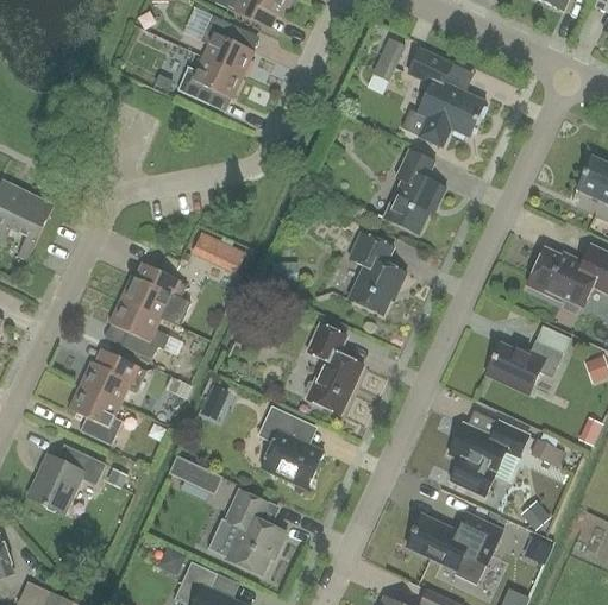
[(229,0),(226,6),(258,21),(264,8),(281,17),(288,0),(229,0)]
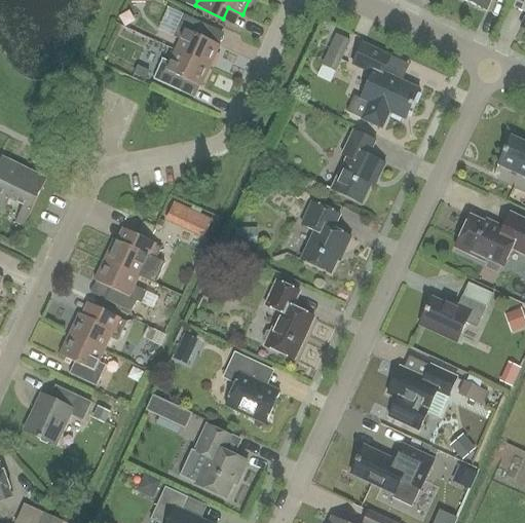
[(469,0),(486,8),(490,0),(469,0)]
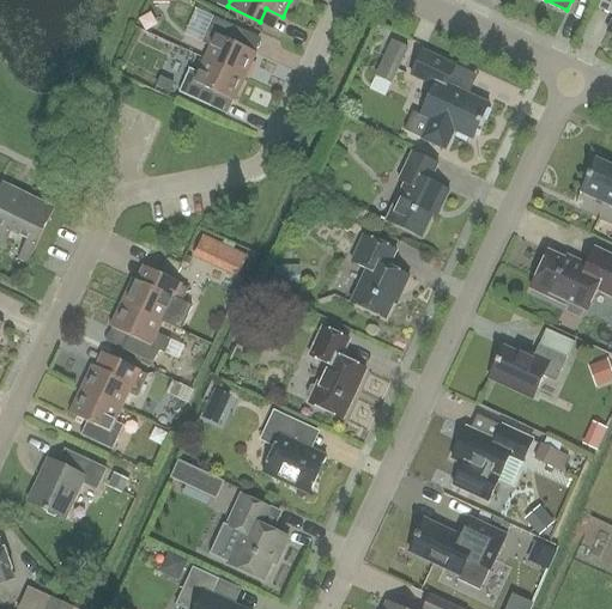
[(205,56),(246,75),(258,49),(240,42),(246,29),(214,14),(203,40),(211,43),(205,56)]
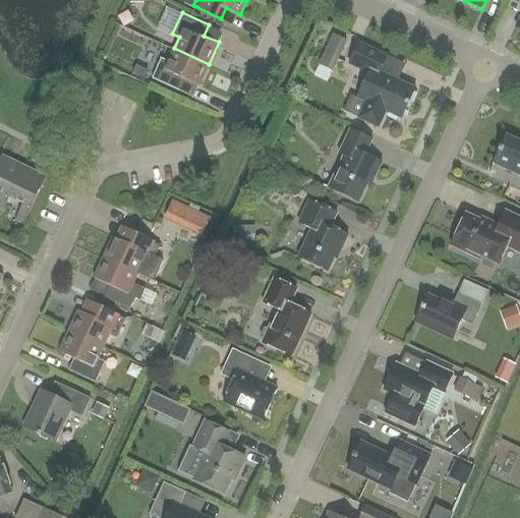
[(331,69),(346,38),(332,32),(318,63),(331,69)]
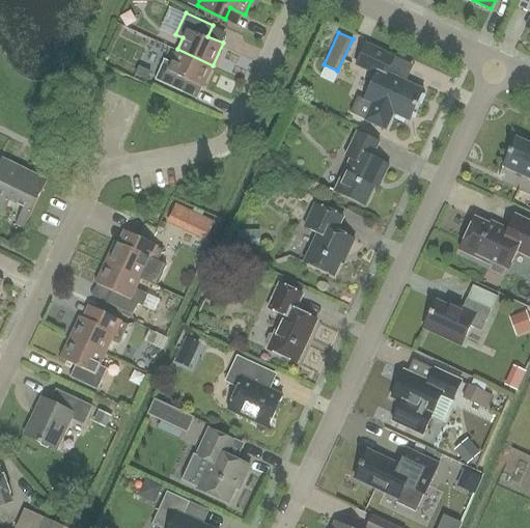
[(350,112),(366,119),(366,120),(386,130),(394,111),(410,118),(424,87),(387,71),(395,55),(366,42),(357,63),(377,73),(365,98),(374,102),(373,103),(357,95),(350,112)]
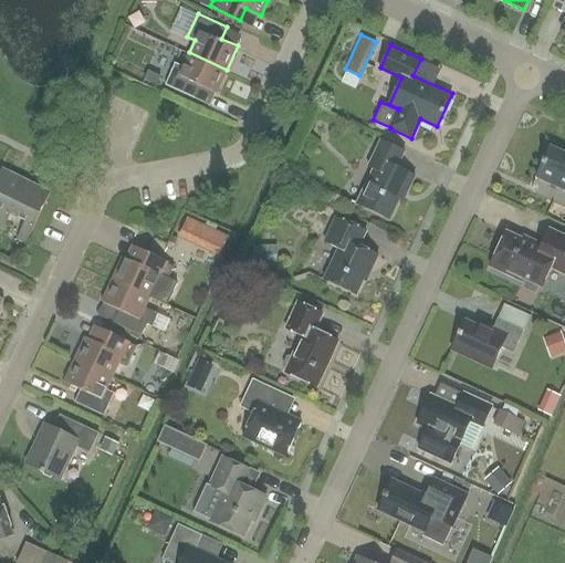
[(211,104),(227,70),(189,52),(184,64),(176,61),(166,83),(211,104)]
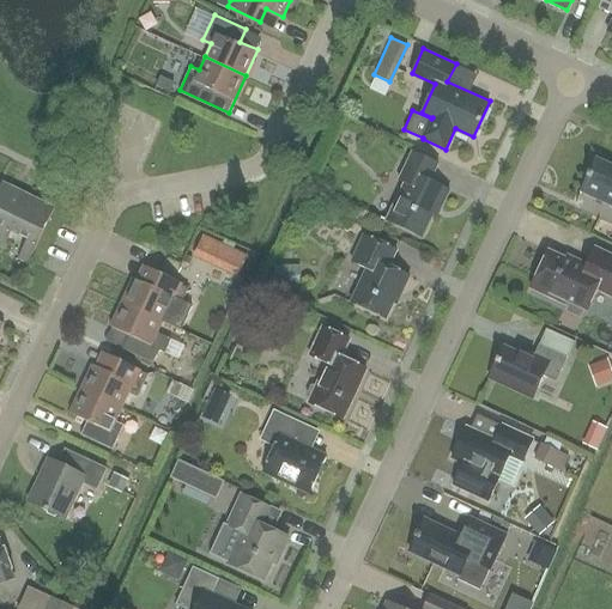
[(442,206),(449,188),(430,180),(438,162),(413,150),(400,178),(405,181),(387,219),(422,236),(437,203),(442,206)]
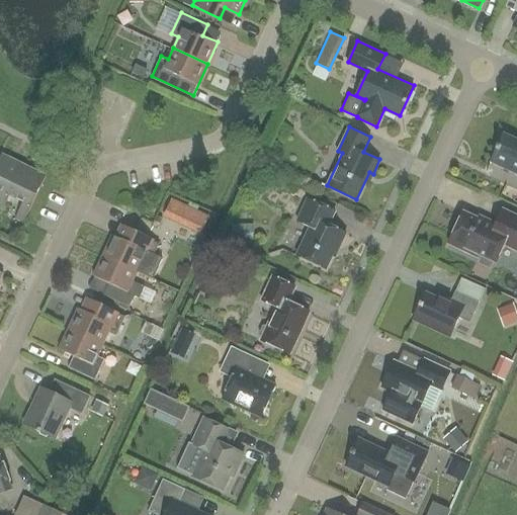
[(516,139),(504,133),(491,160),(516,171),(516,139)]
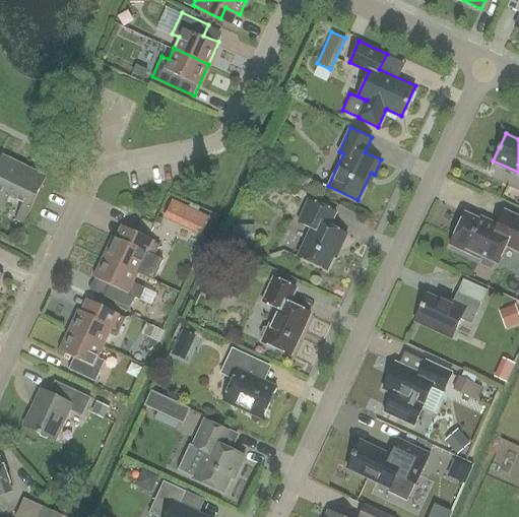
[(0,191),(1,192),(0,193),(0,210),(1,211),(9,195),(24,165),(1,153),(0,154),(0,191)]
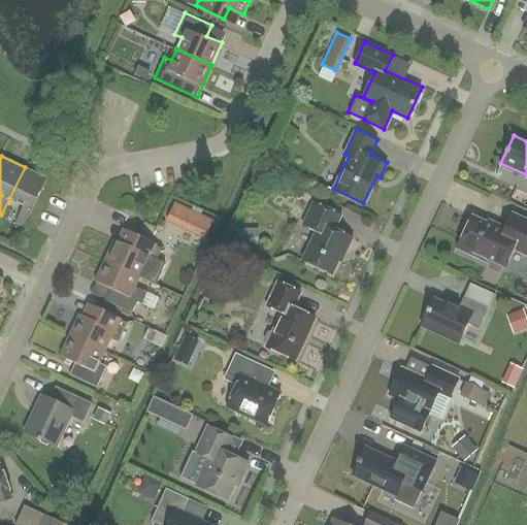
[(25,167),(9,198),(24,205),(15,221),(24,225),(46,177),(25,167)]
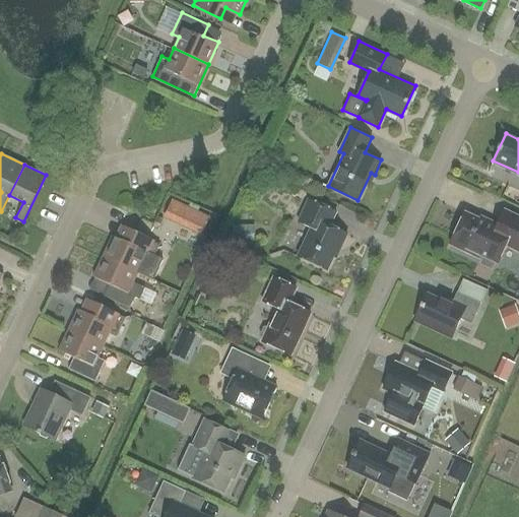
[(339,249),(346,234),(329,225),(336,210),(310,198),(299,221),(311,227),(298,255),(327,269),(336,248),(339,249)]
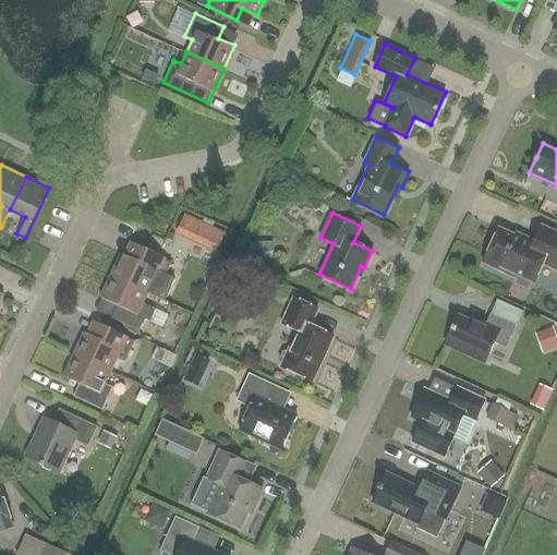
[(516,233),(499,226),(483,261),(515,276),(516,273),(534,281),(543,262),(556,268),(556,230),(542,224),(534,239),(517,231),(516,233)]
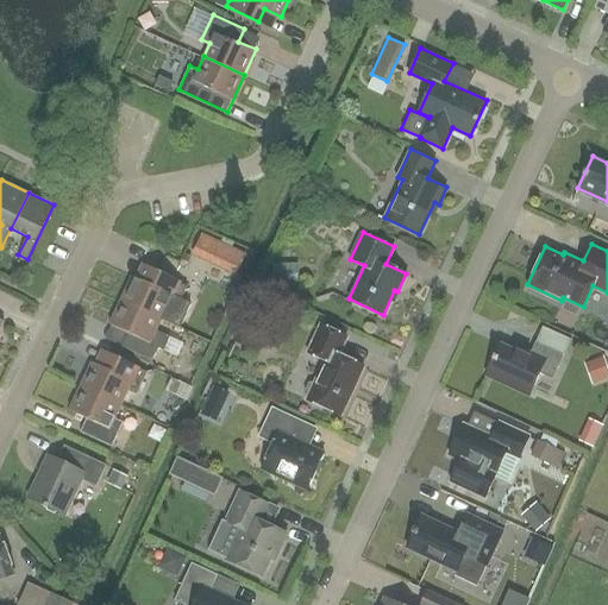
[(273,263),(271,282),(298,282),(298,263),(273,263)]
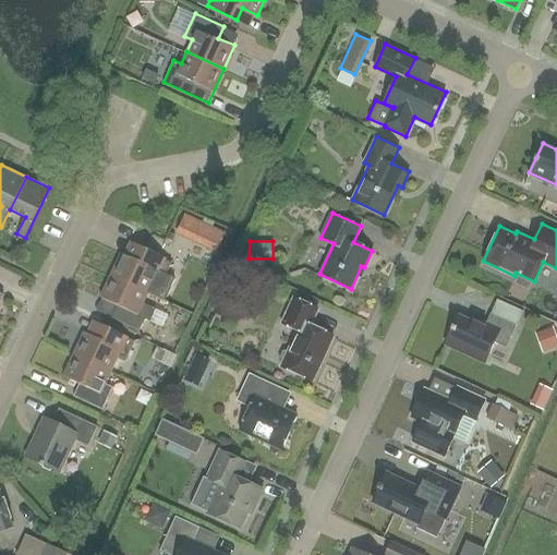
[(111,274),(147,290),(154,277),(162,280),(172,261),(143,246),(137,258),(121,252),(111,274)]
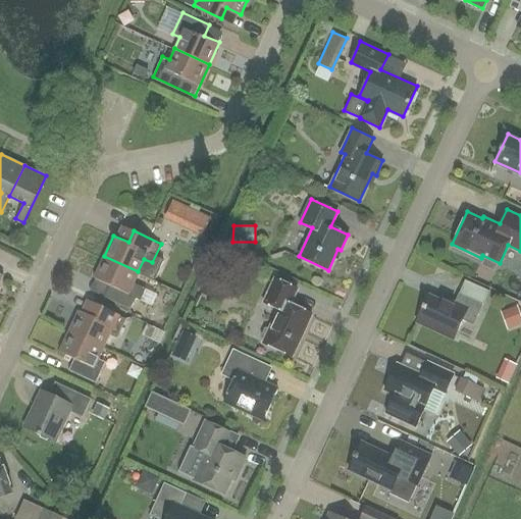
[(134,281),(138,271),(104,256),(89,289),(131,308),(136,297),(141,299),(146,288),(134,281)]
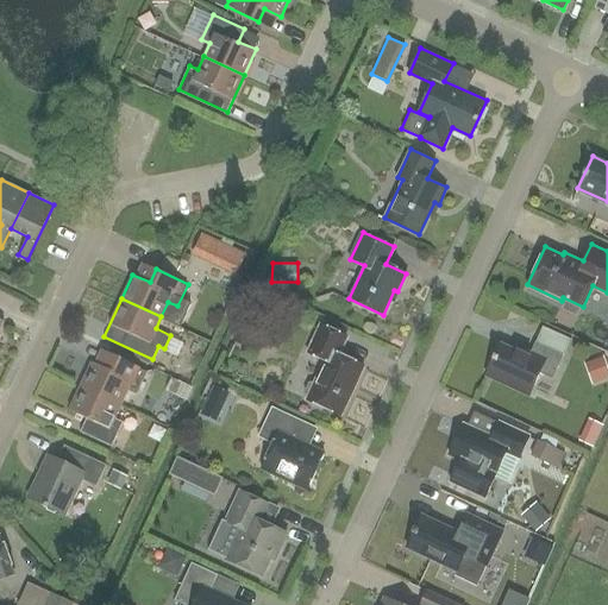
[(325,359),(306,398),(340,414),(364,365),(339,353),(348,335),(320,323),(307,351),(325,359)]
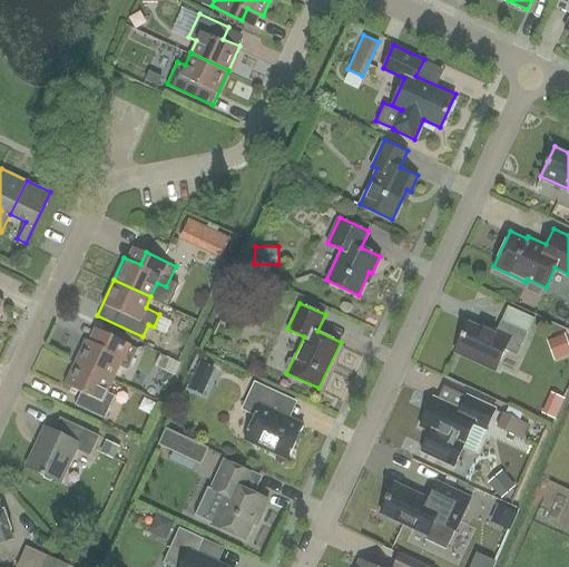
[(494,332),(468,321),(454,351),(494,370),(504,348),(517,353),(527,331),(501,319),(494,332)]
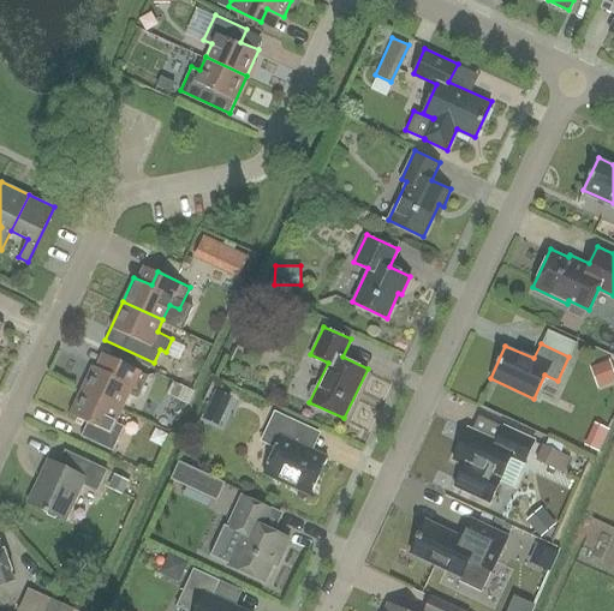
[(597,387),(613,379),(613,372),(609,358),(589,365),(597,387)]
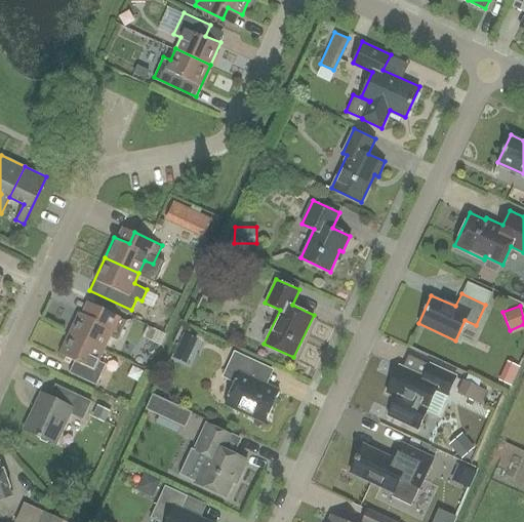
[(70,331),(104,348),(113,327),(121,331),(126,320),(98,307),(94,317),(79,311),(70,331)]
